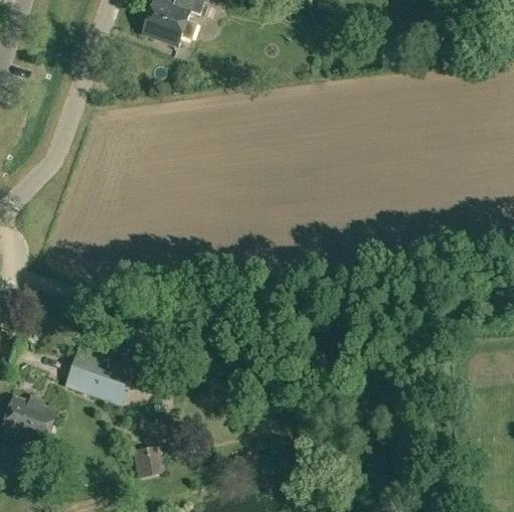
[(152,0),(141,33),(177,46),(181,35),(190,38),(195,23),(186,20),(189,10),(199,13),(204,0),(205,1),(205,0),(173,0),(173,2),(167,0),(152,0)]
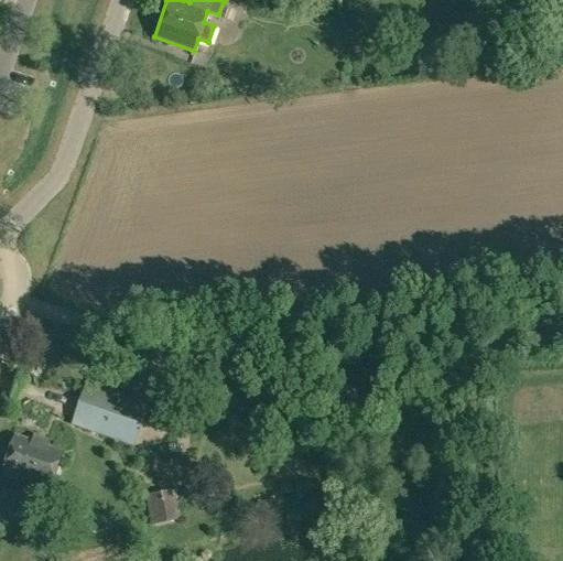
[(139,376),(190,392),(199,362),(149,345),(139,376)]
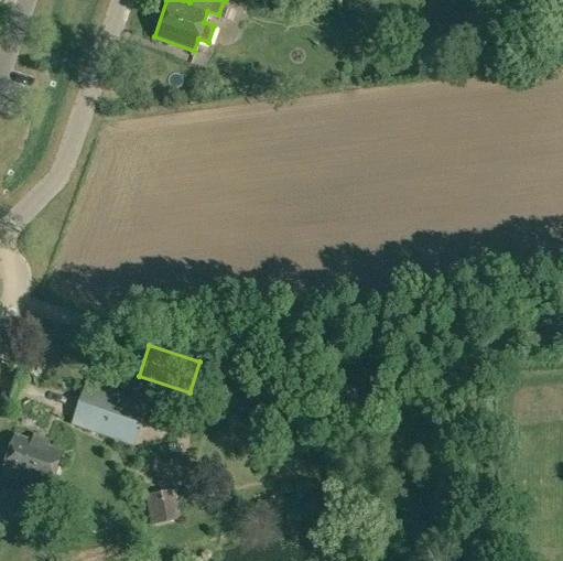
[(118,437),(129,441),(142,402),(133,399),(136,389),(99,377),(97,386),(85,381),(71,422),(118,438),(118,437)]
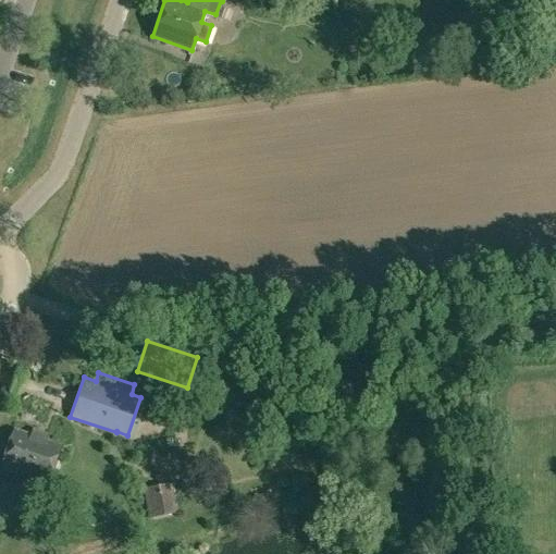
[(145,413),(182,427),(190,404),(152,390),(145,413)]
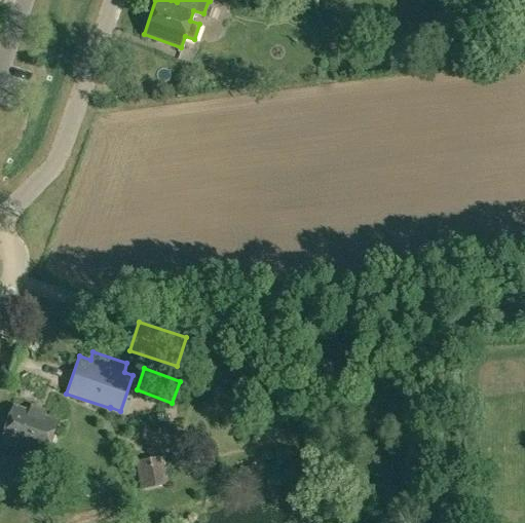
[(2,440),(45,454),(57,419),(14,405),(2,440)]
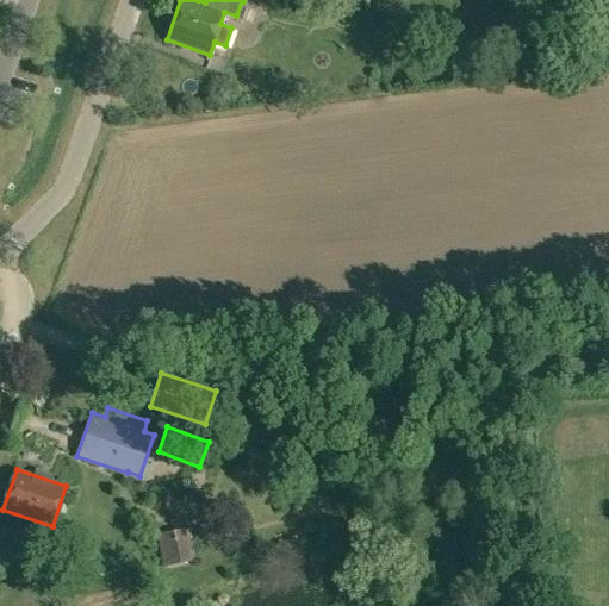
[(157,531),(163,564),(196,558),(191,525),(157,531)]
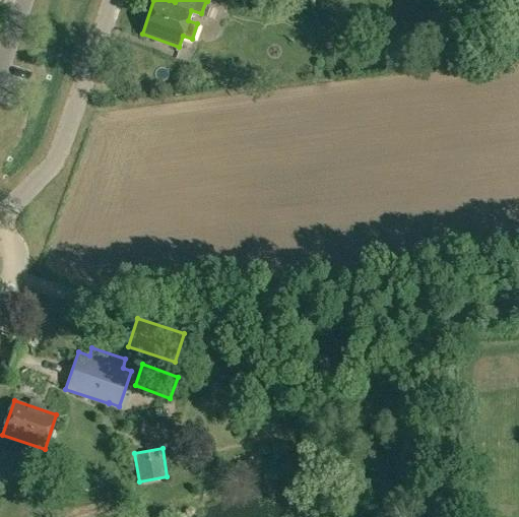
All buildings are outlined.
